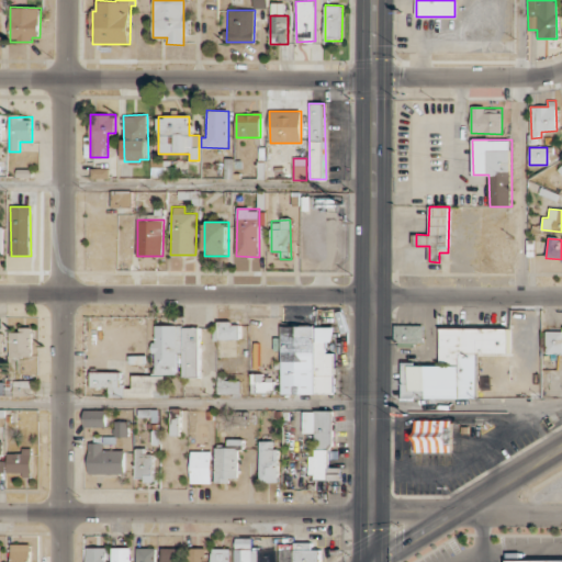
[(218,323),(220,339),(240,339),(239,323),(218,323)]
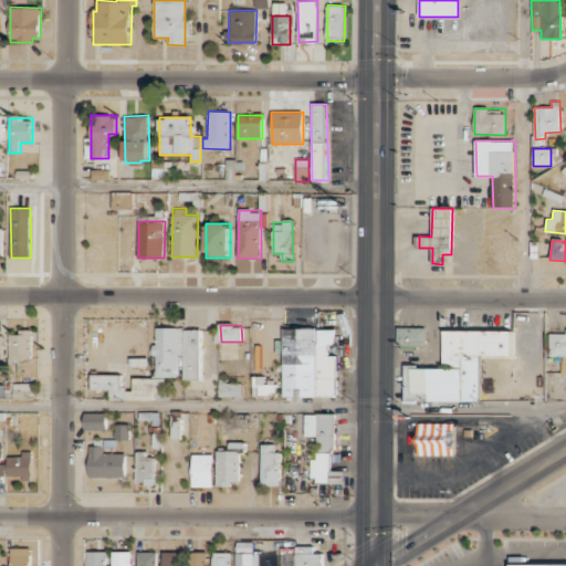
[(177,377),(178,356),(181,356),(182,328),(155,327),(154,377),(177,377)]
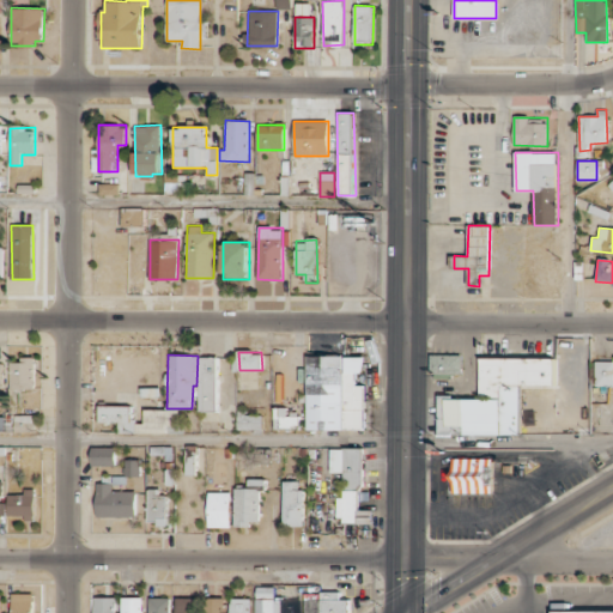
[(462,374),(462,354),(430,354),(430,374),(462,374)]
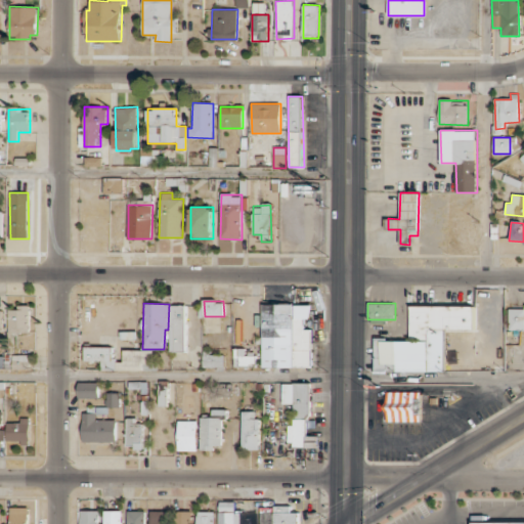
[(262,304),(262,367),(312,366),(311,329),(305,330),(304,318),(311,318),(311,304),(262,304)]
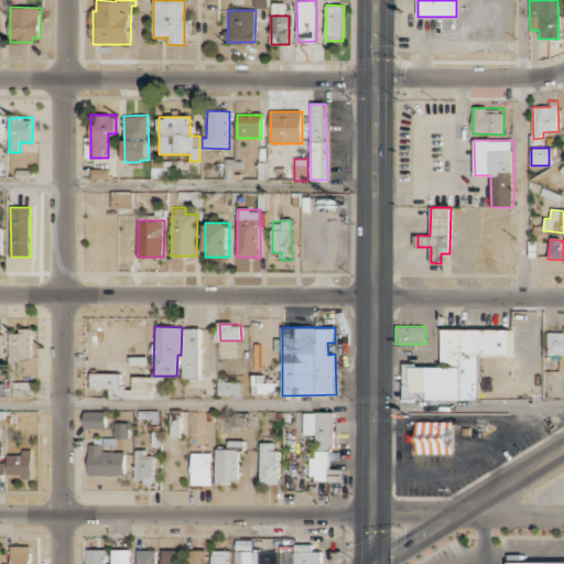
[(32,357),(32,328),(19,329),(19,333),(10,333),(10,357),(32,357)]
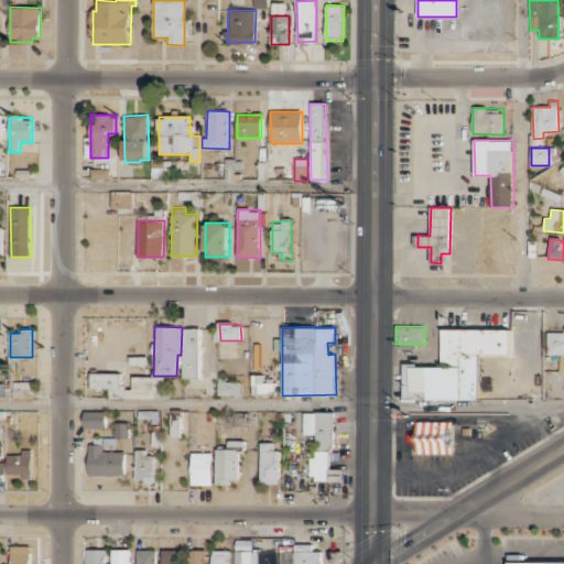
[(198,328),(184,328),(183,378),(197,379),(198,328)]
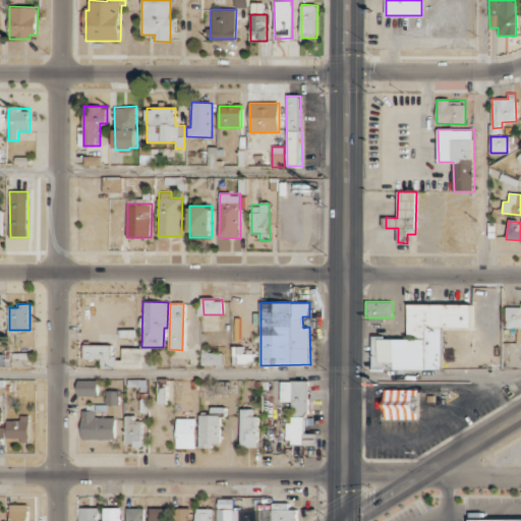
[(506,306),(505,328),(520,328),(520,303),(520,307),(506,306)]
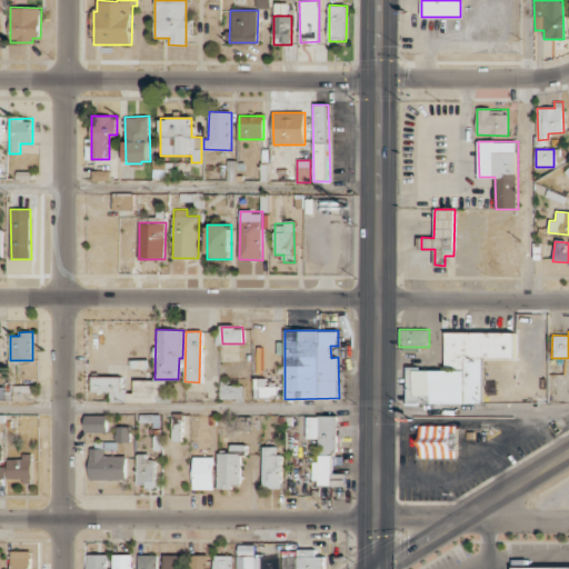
[(482,403),(481,358),(515,358),(515,332),(445,332),(446,369),(406,369),(406,403),(482,403)]
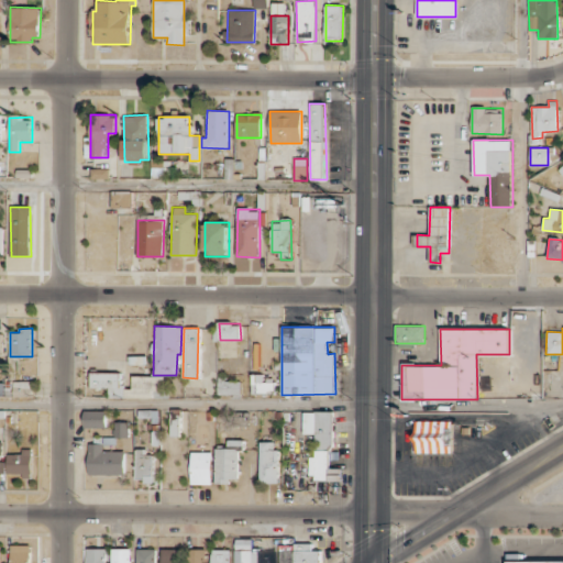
[(124,398),(125,385),(120,385),(120,373),(91,372),(90,388),(109,388),(109,397),(124,398)]
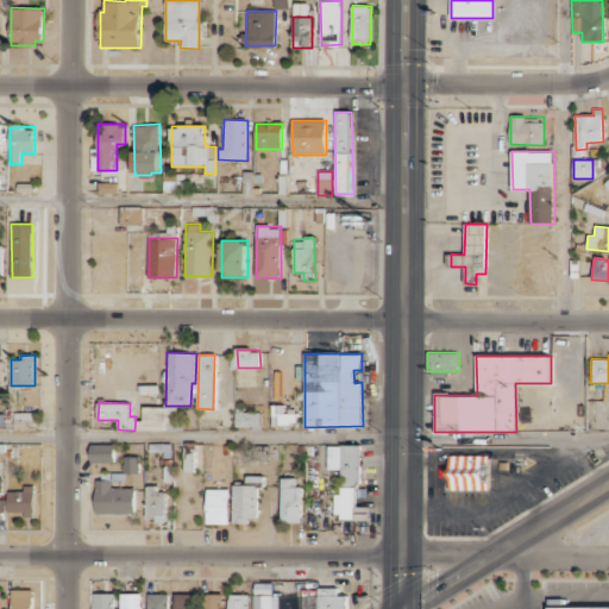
[(271,405),(272,425),(297,425),(297,413),(284,413),(284,405),(271,405)]
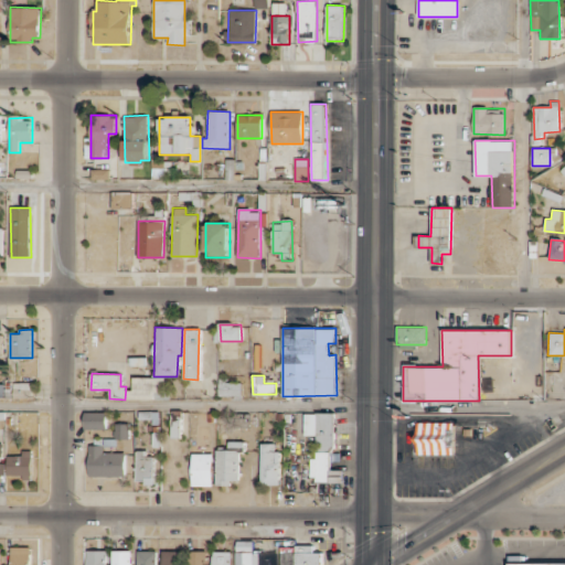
[(167,379),(134,377),(134,391),(126,390),(126,398),(167,400),(167,379)]
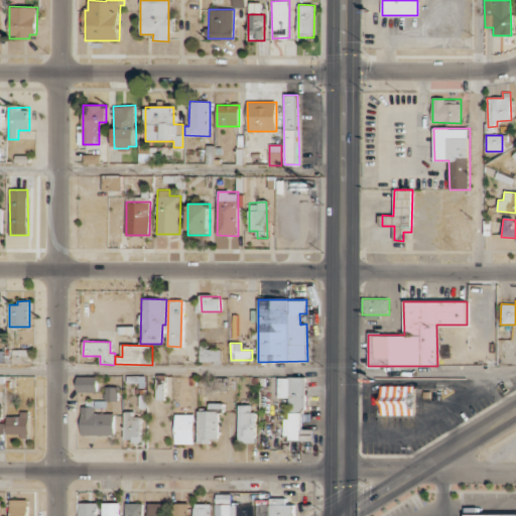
[(221,349),(200,350),(201,363),(221,363),(221,349)]
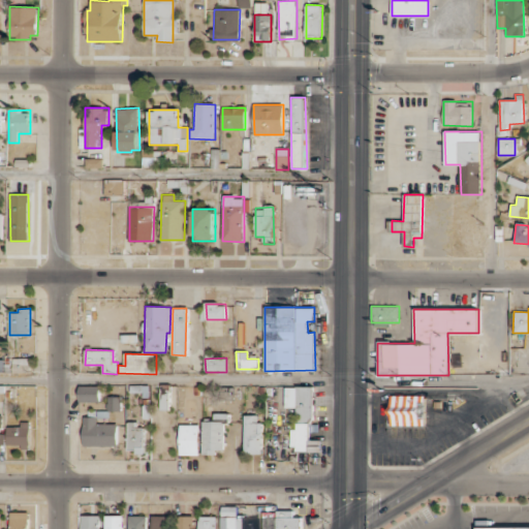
[(169,384),(160,384),(160,409),(169,409),(169,384)]
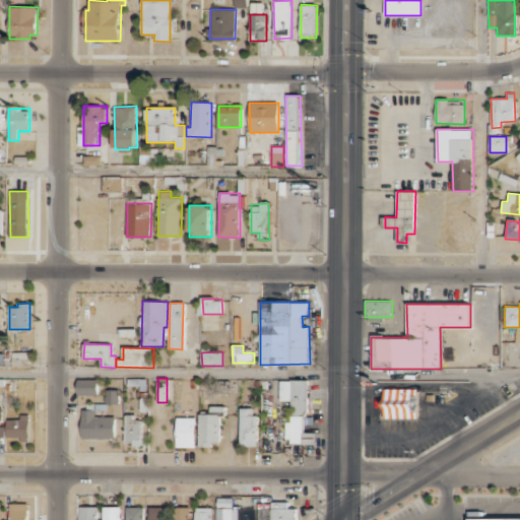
[(99,380),(77,379),(77,394),(98,395),(99,380)]
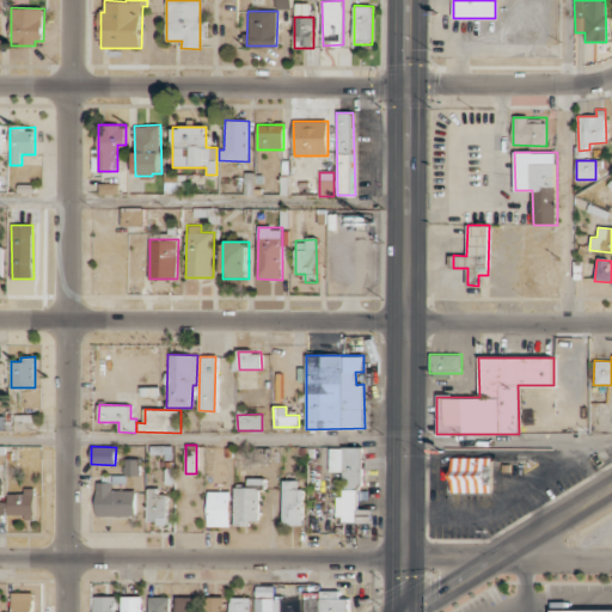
[(362,447),(330,447),(330,471),(342,471),(342,497),(337,497),(336,521),(372,521),(372,509),(361,509),(362,447)]
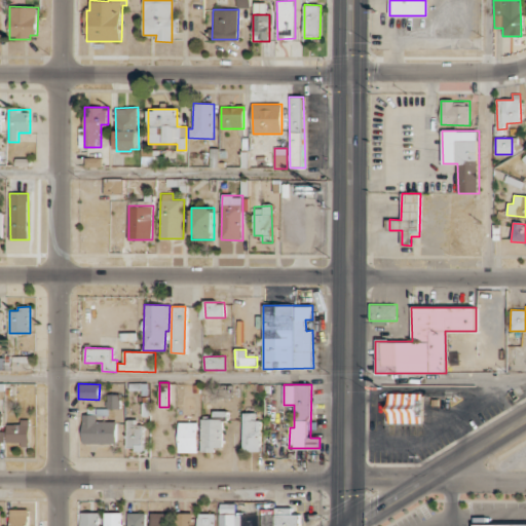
[(383,392),(382,425),(424,425),(425,393),(383,392)]
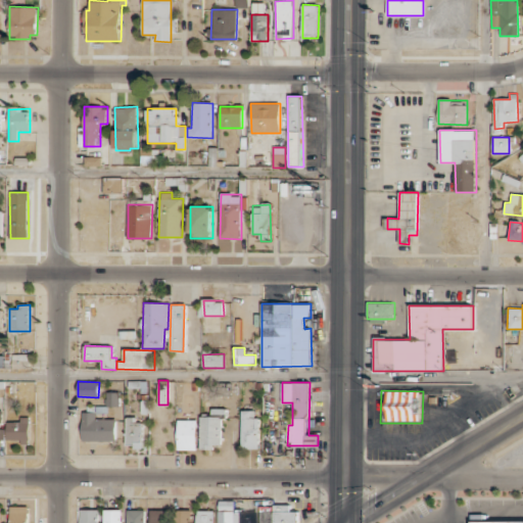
[(120,406),(120,391),(107,391),(107,406),(120,406)]
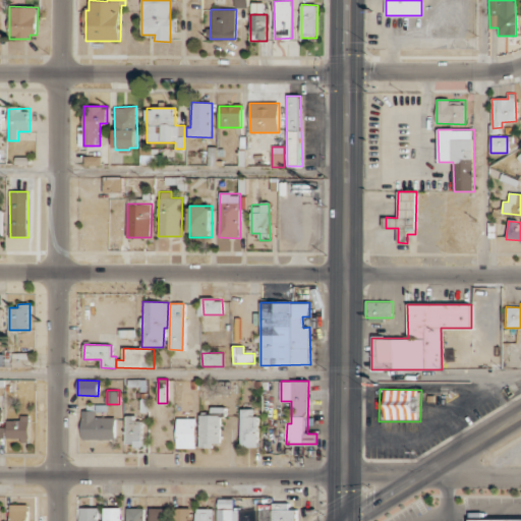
[(116,439),(115,417),(95,417),(95,404),(82,405),(83,440),(116,439)]
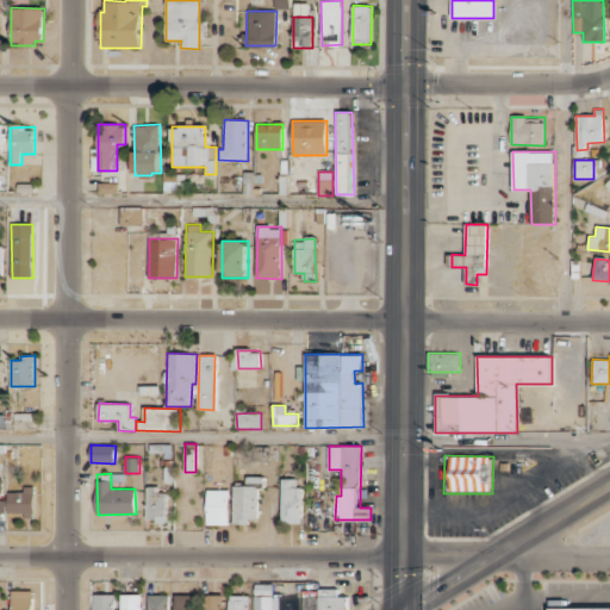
[(281,523),(300,523),(302,479),(282,478),(281,523)]
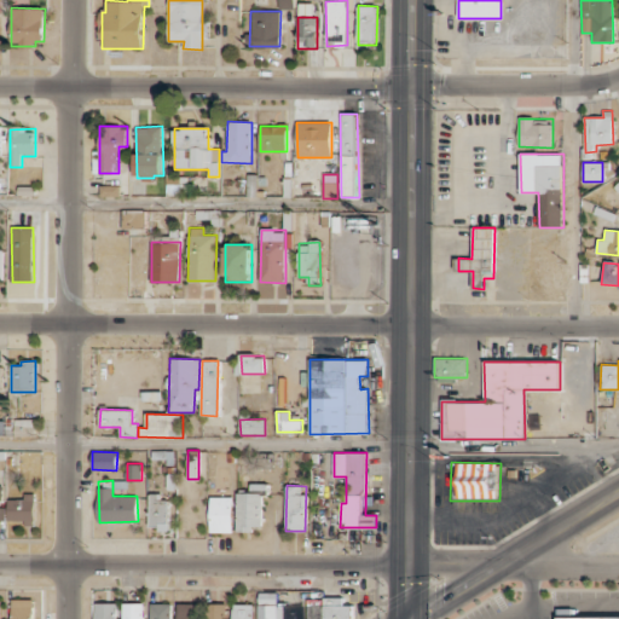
[(262,493),(237,492),(236,530),(262,530),(262,493)]
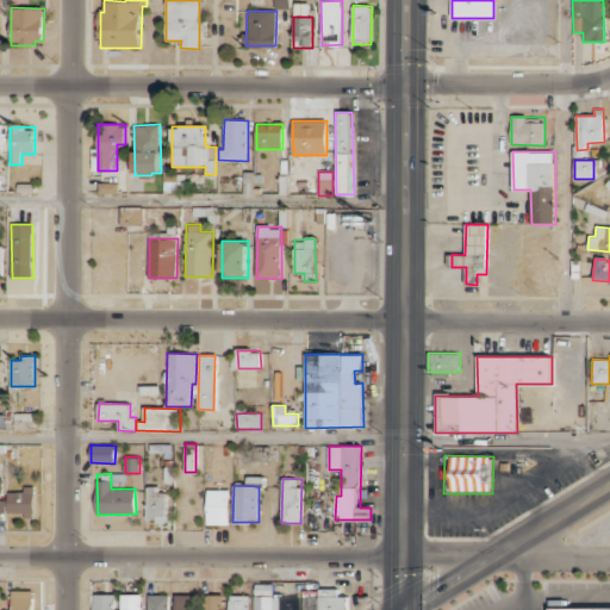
[(35,487),(24,487),(24,492),(8,492),(8,515),(35,516),(35,487)]
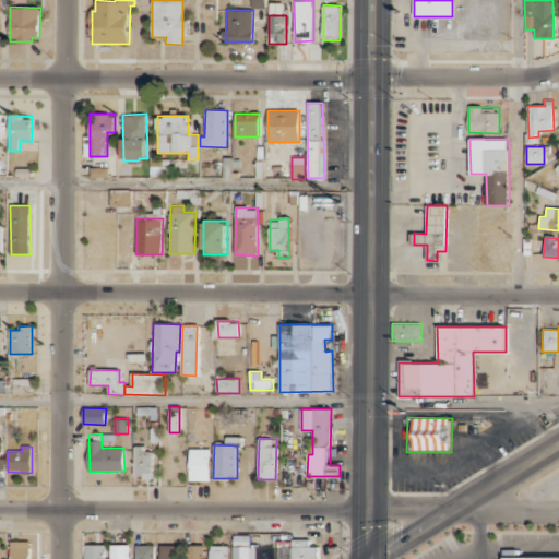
[(135,478),(153,478),(152,448),(135,448),(135,478)]
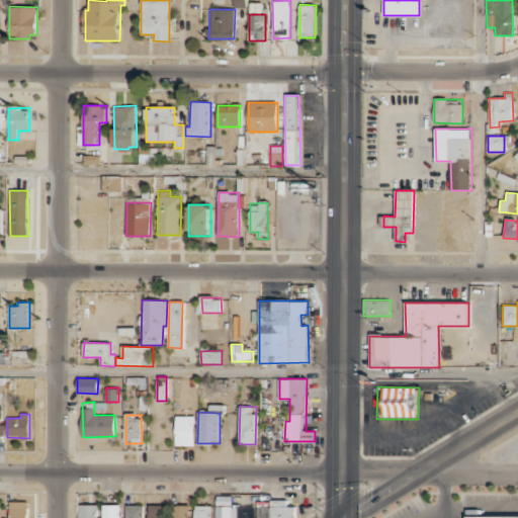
[(195,416),(176,416),(176,445),(194,445),(195,416)]
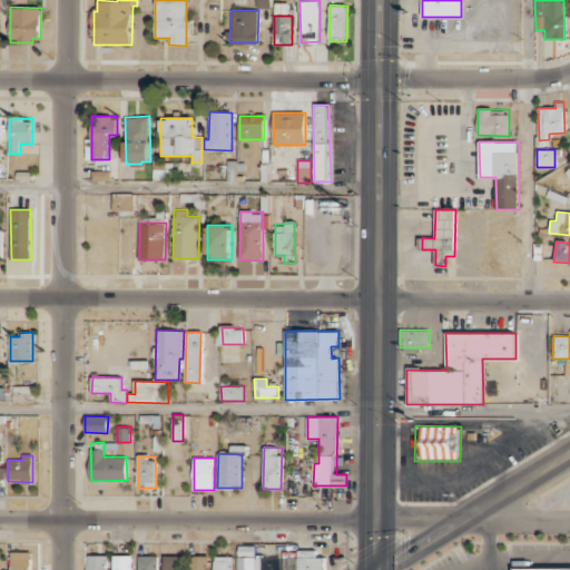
[(255,546),(237,546),(237,569),(262,569),(262,557),(255,558),(255,546)]
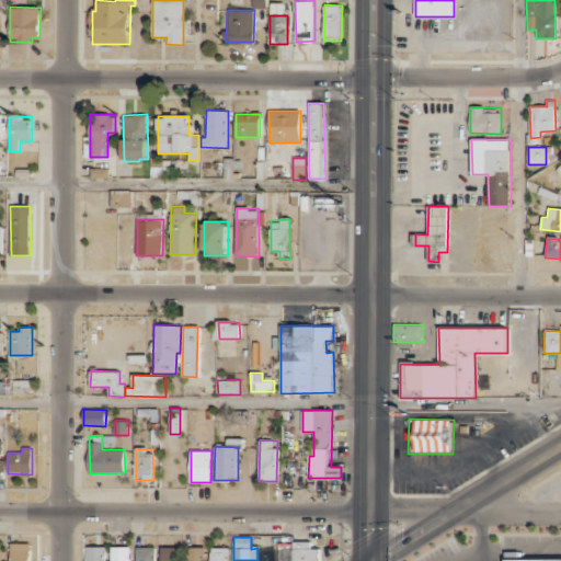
[(293,560),(320,560),(321,549),(310,549),(310,541),(293,541),(293,560)]
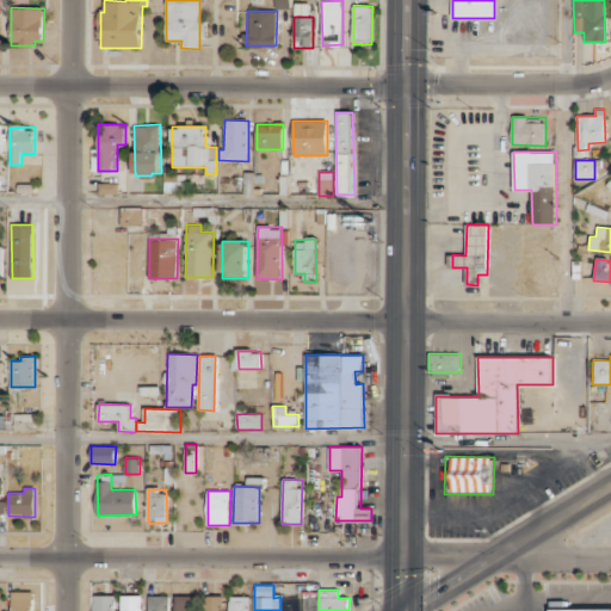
[(12,592),(11,610),(32,610),(34,592),(12,592)]
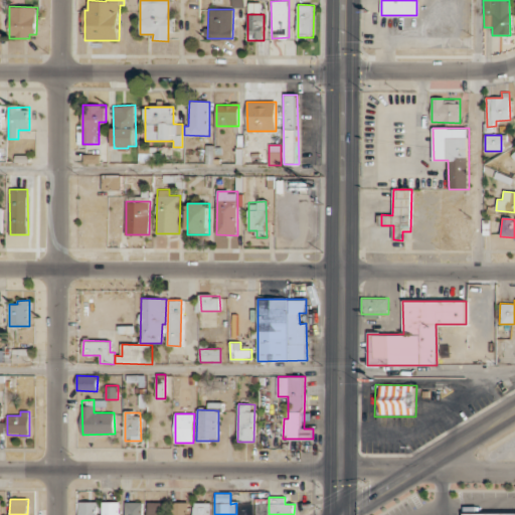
[(98,514),(99,502),(79,501),(78,514),(98,514)]
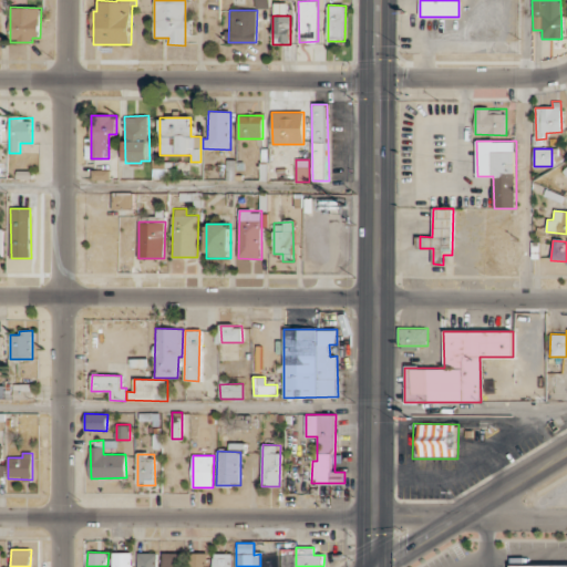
[(132,566),(133,553),(113,553),(112,566),(132,566)]
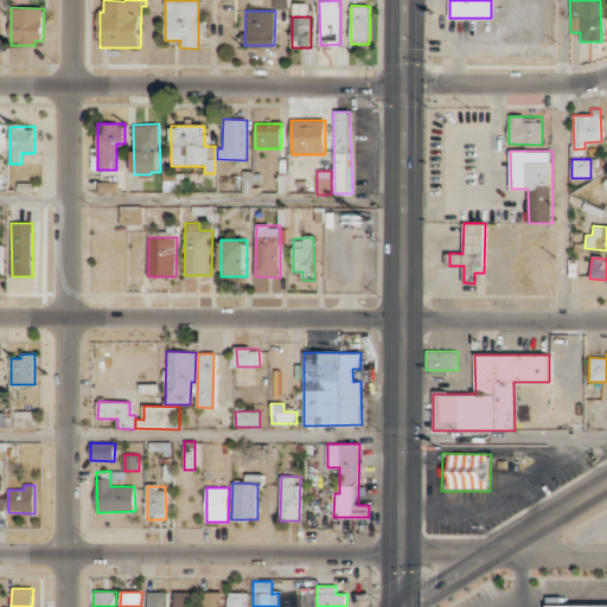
[(147,606),(167,606),(168,592),(148,592),(147,606)]
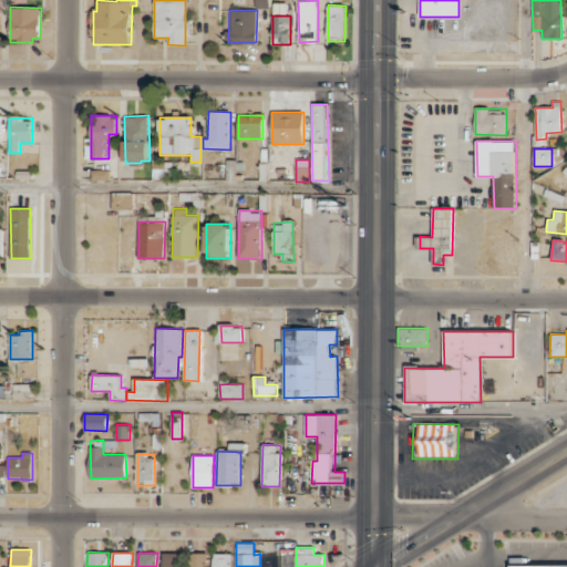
[(163,566),(183,566),(183,553),(163,553),(163,566)]
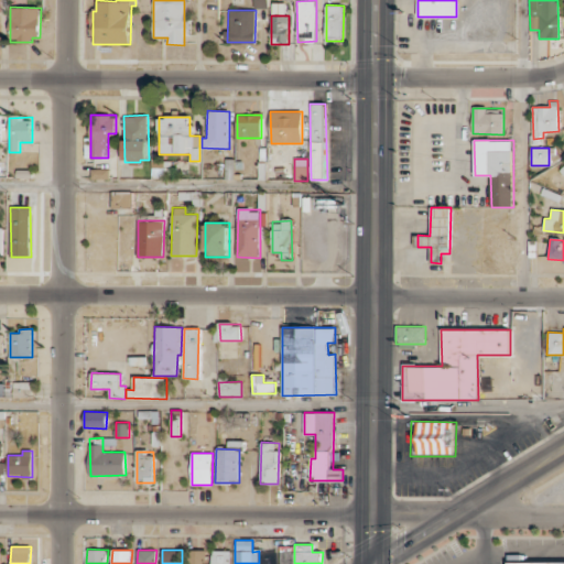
[(206,563),(207,550),(186,550),(186,563),(206,563)]
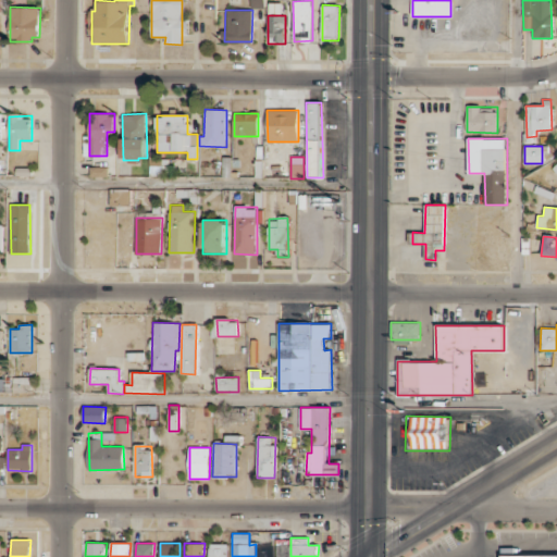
[(226,556),(227,544),(210,544),(209,556),(226,556)]
